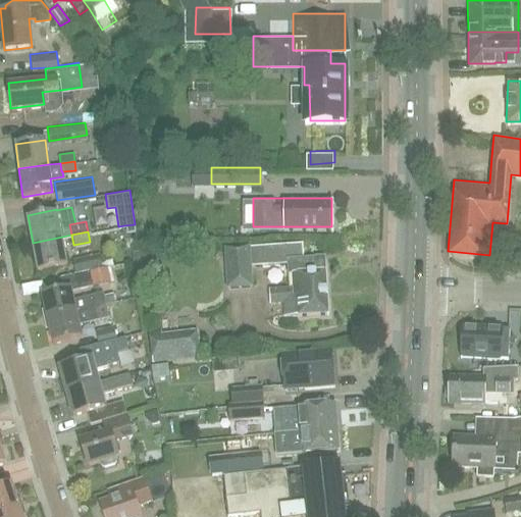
[(62,237),(33,243),(38,270),(67,264),(62,237)]
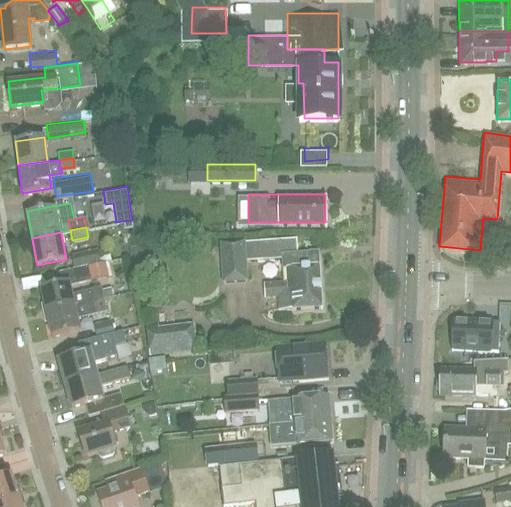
[(286,279),(318,277),(316,248),(296,250),(295,235),(245,239),(245,238),(218,239),(221,280),(247,278),(246,257),(280,255),(281,265),(285,265),(286,279)]
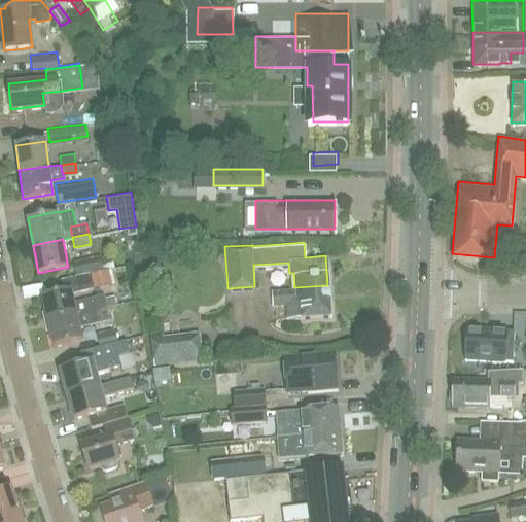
[(75,274),(89,271),(101,268),(113,265),(112,258),(100,262),(99,253),(72,259),(75,274)]
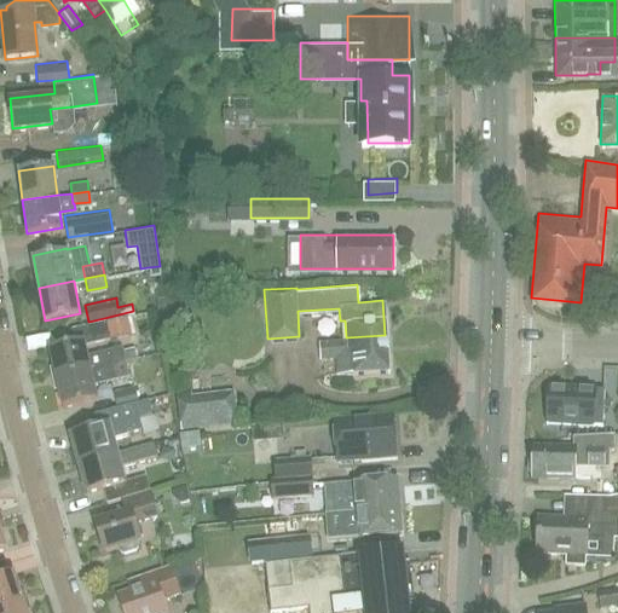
[(56,374),(122,358),(120,346),(85,353),(82,341),(109,335),(104,318),(88,322),(68,327),(73,341),(50,346),(56,374)]
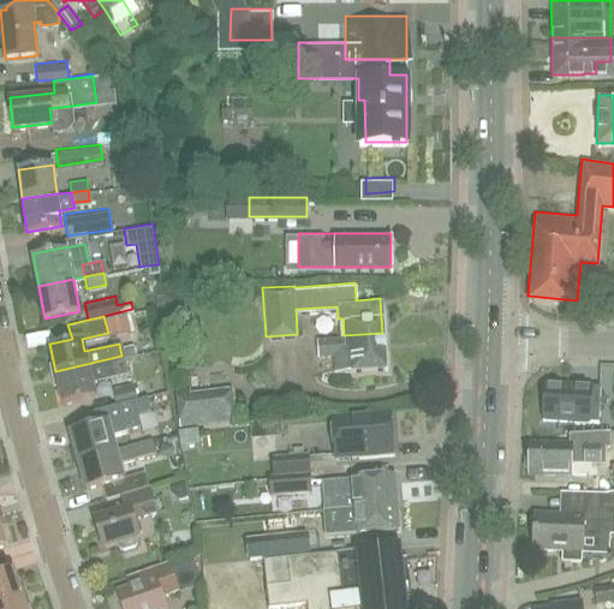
[(333,370),(385,366),(382,333),(344,335),(316,336),(317,353),(332,352),(333,370)]
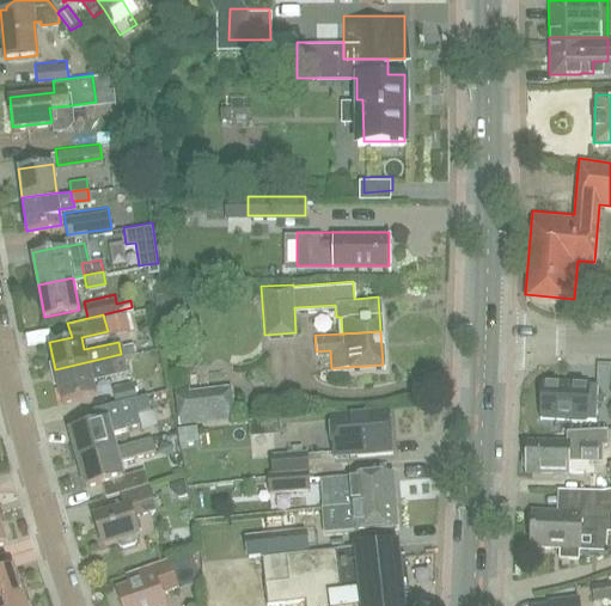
[(121,354),(55,369),(61,399),(93,392),(90,377),(124,368),(121,354)]
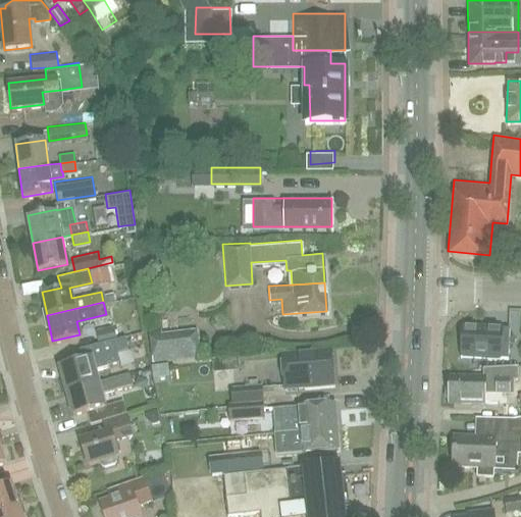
[(98,342),(116,337),(112,322),(94,327),(98,341),(98,342)]
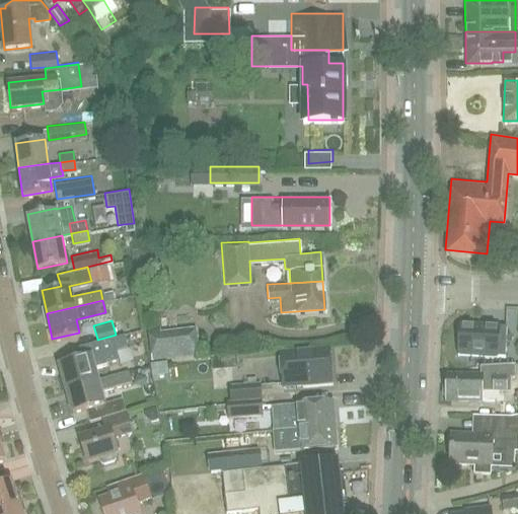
[(503,355),(505,324),(498,324),(458,321),(456,352),(503,355)]
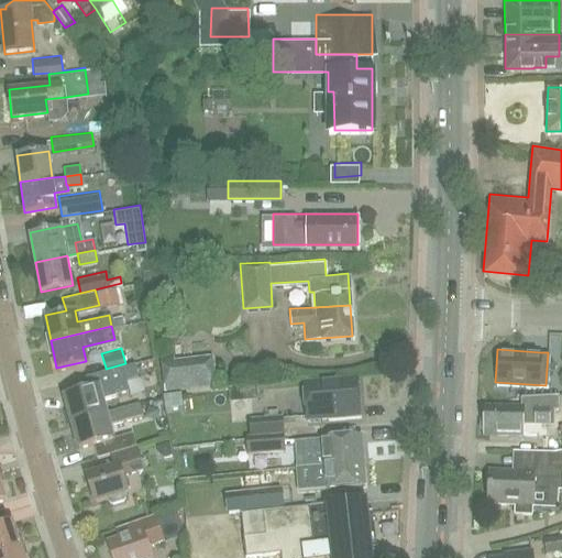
[(561,380),(561,349),(550,349),(550,381),(561,380)]
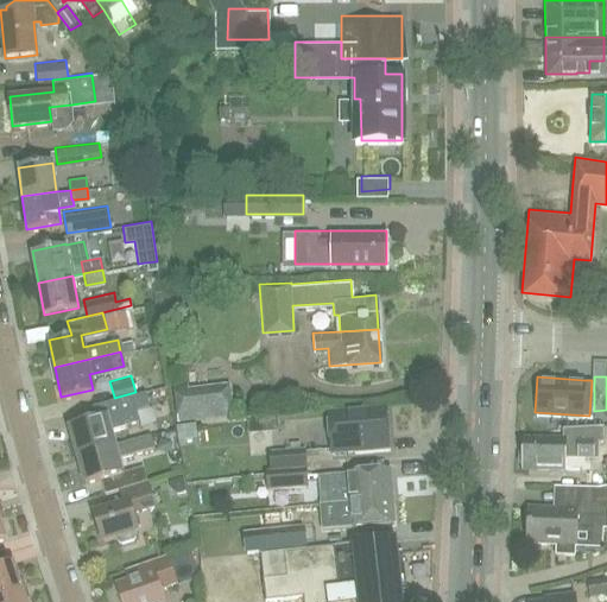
[(187,385),(187,379),(172,381),(176,418),(231,413),(228,381),(187,385)]
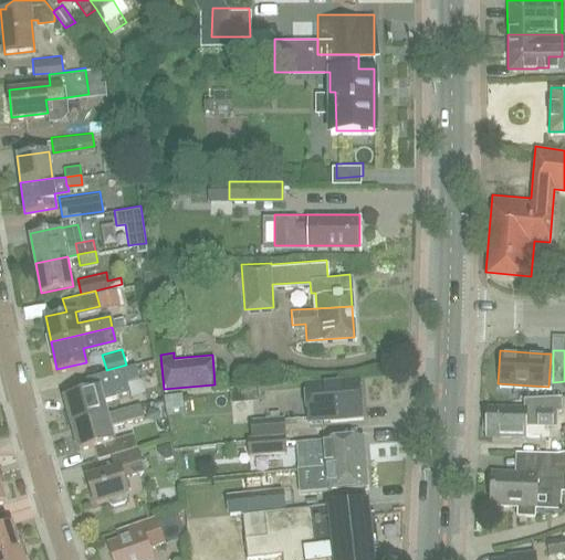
[(71,420),(138,402),(138,401),(105,410),(101,397),(127,389),(124,378),(137,374),(134,362),(126,365),(106,370),(106,369),(84,374),(87,389),(64,395),(71,420)]
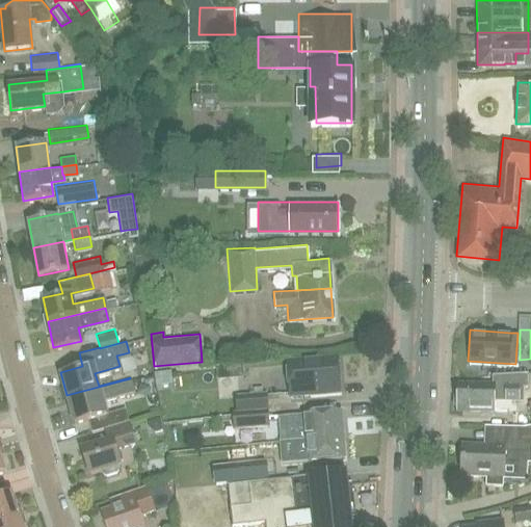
[(289,392),(339,388),(337,354),(287,359),(289,392)]
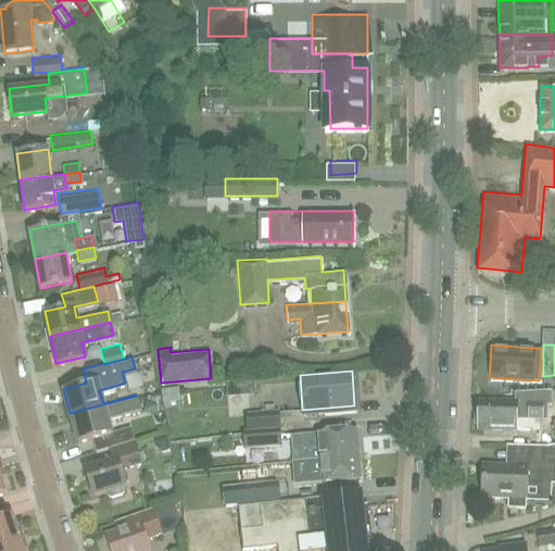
[(109,446),(114,445),(106,415),(139,407),(136,396),(70,413),(77,439),(91,436),(96,450),(109,446)]
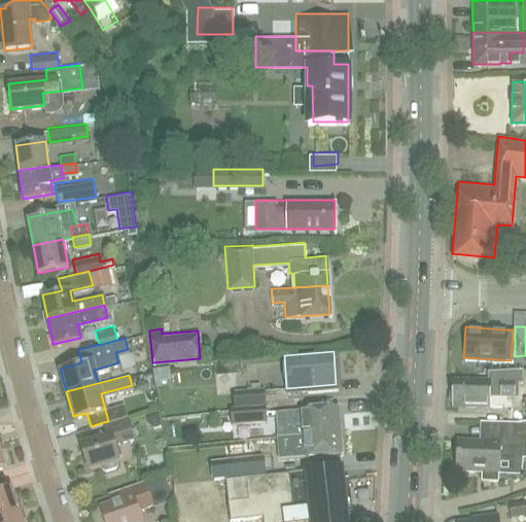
[(448,391),(448,397),(452,399),(452,405),(488,406),(488,393),(512,393),(513,379),(452,378),(452,389),(448,391)]
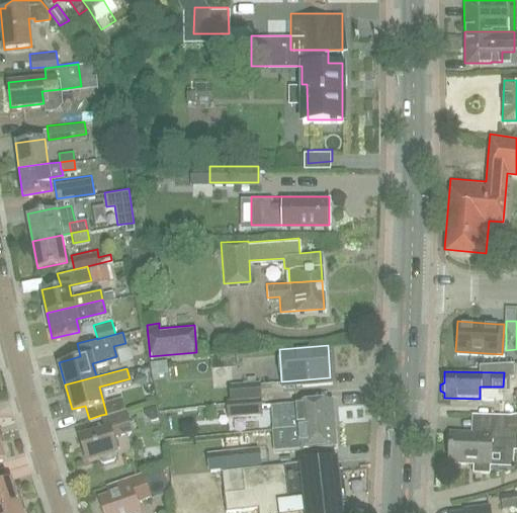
[(259,378),(228,380),(229,400),(260,397),(259,378)]
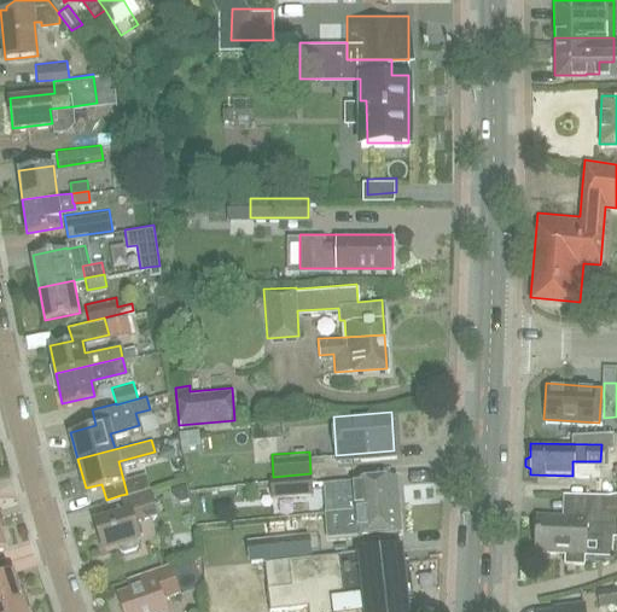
[(273,477),(268,477),(269,495),(312,491),(310,473),(273,477)]
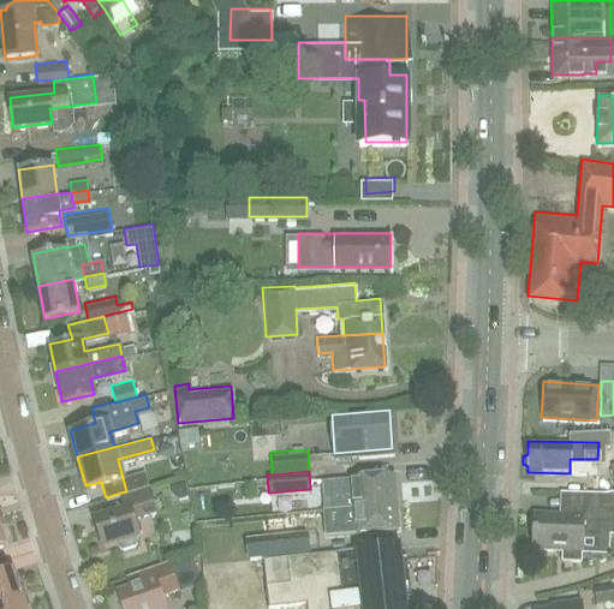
[(394,472),(321,478),(323,508),(352,506),(352,505),(371,502),(373,506),(381,505),(380,500),(397,499),(394,472)]
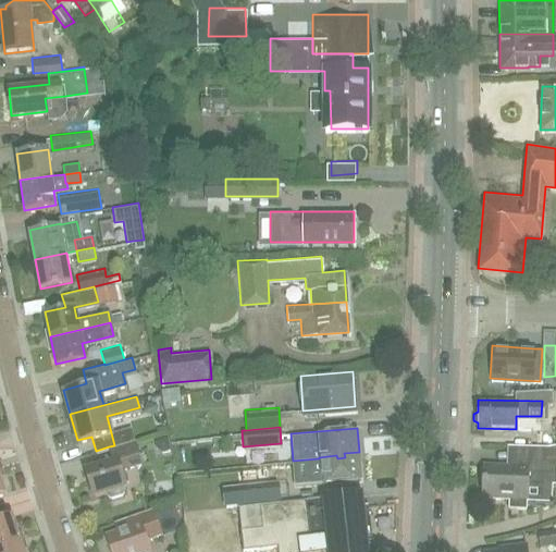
[(122,492),(124,489),(123,485),(125,485),(120,468),(140,461),(133,439),(114,445),(109,446),(112,458),(84,467),(93,494),(107,490),(108,493),(111,495),(122,492)]
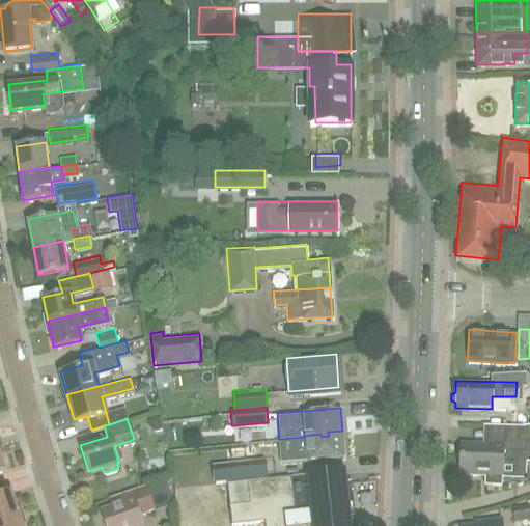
[(461,441),(458,471),(483,473),(483,482),(501,483),(501,471),(525,472),(525,459),(529,459),(529,444),(529,421),(520,424),(481,422),(480,441),(461,441)]
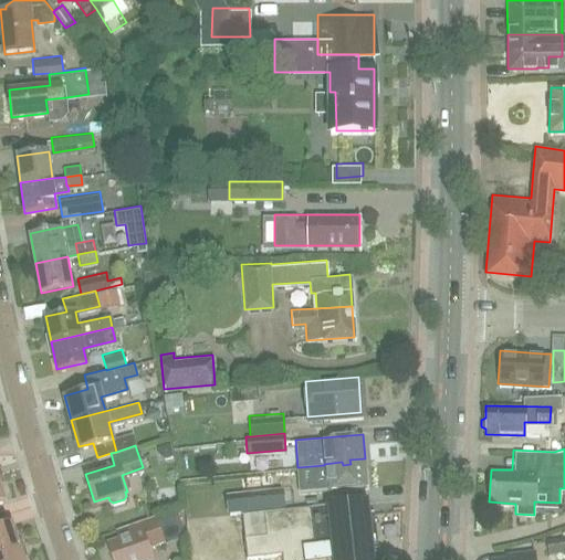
[(324,465),(297,467),(299,489),(367,485),(365,458),(349,460),(351,464),(343,465),(342,462),(324,464),(324,465)]
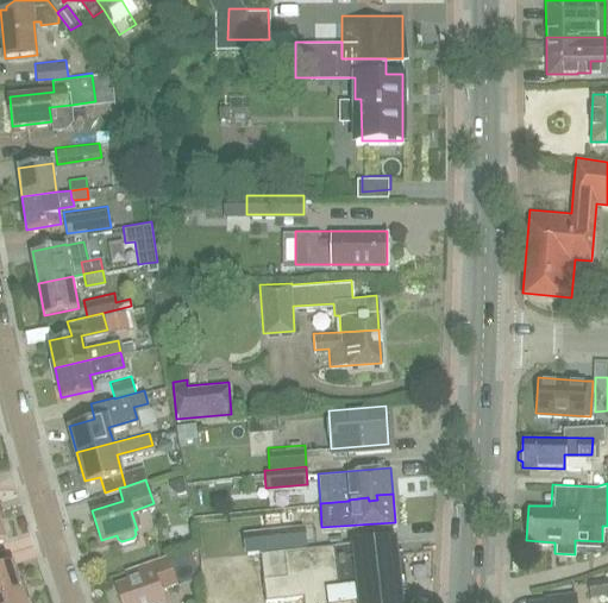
[(306,545),(304,525),(243,531),(245,551),(306,545)]
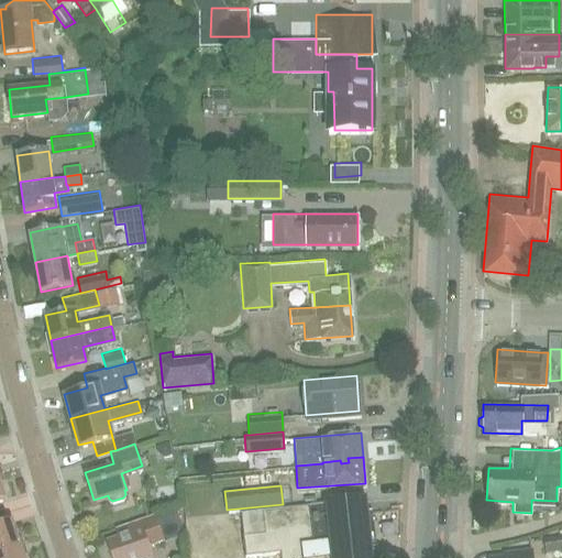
[(371,557),(365,495),(239,510),(244,554),(281,549),(281,557),(371,557)]
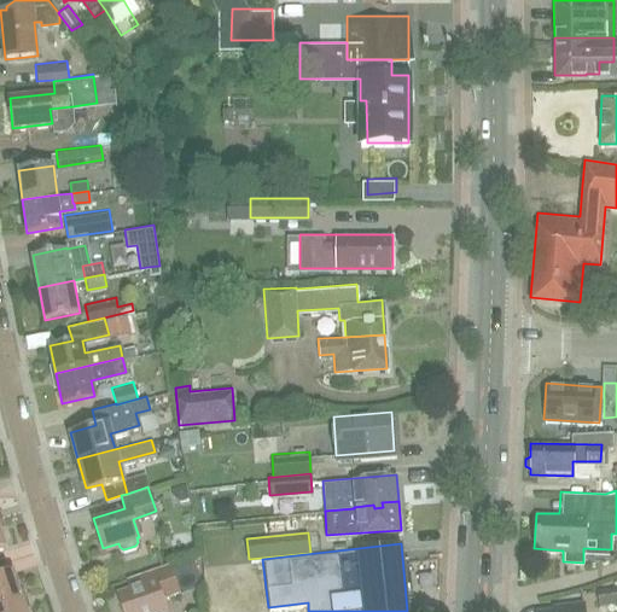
[(123,611),(158,611),(167,610),(162,594),(179,588),(169,561),(127,576),(131,587),(117,592),(123,611)]
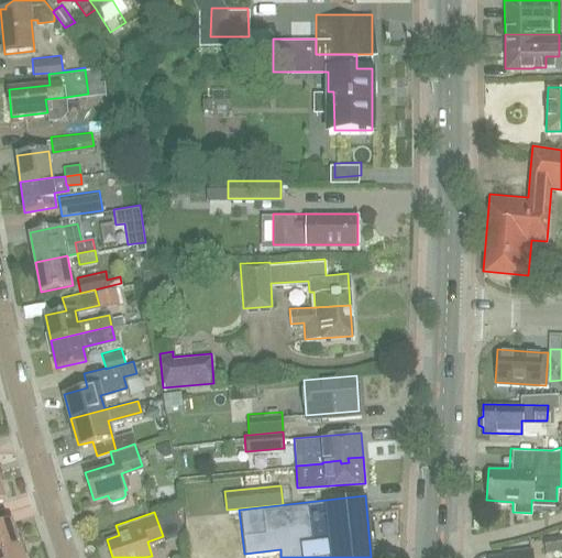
[(0,550),(19,544),(11,517),(0,521),(0,550)]
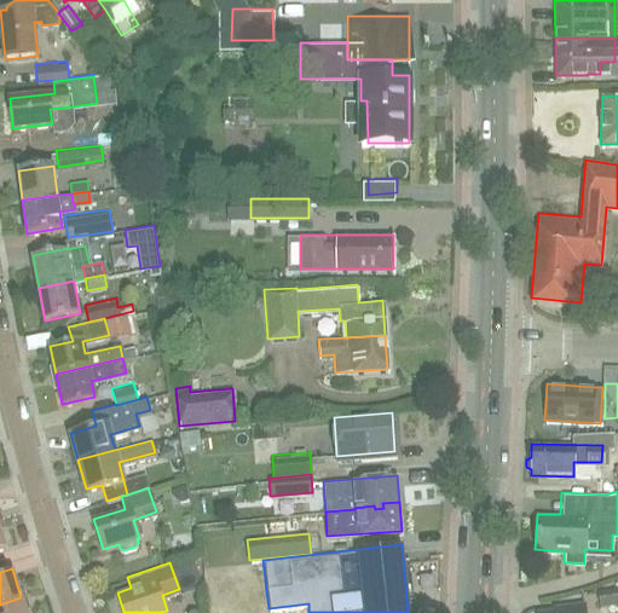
[(26,612),(21,597),(0,605),(0,612),(26,612)]
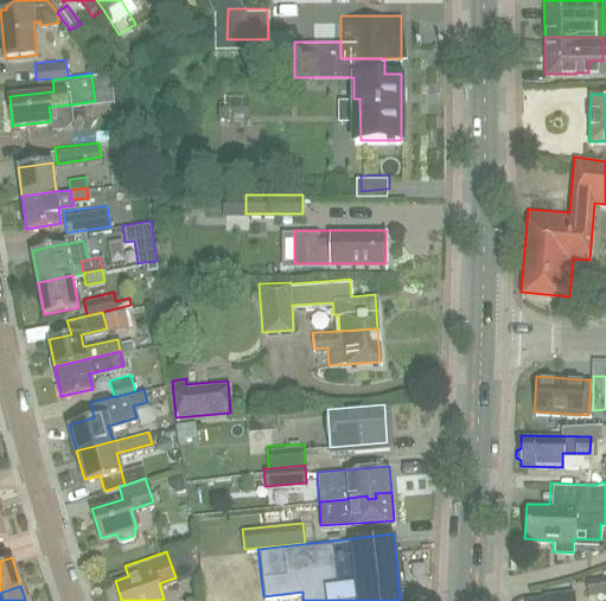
[(572,600),(572,589),(548,593),(548,596),(524,600),(572,600)]
